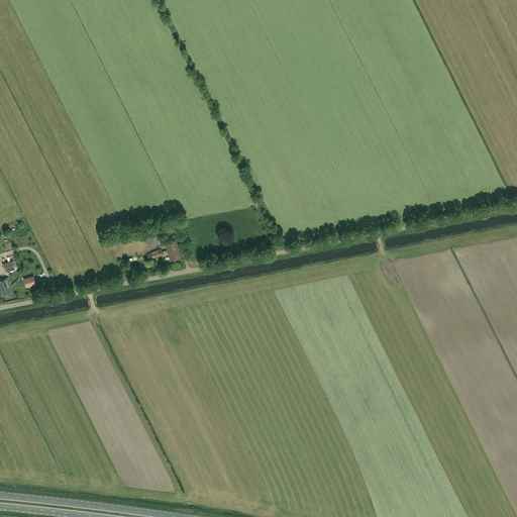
[(165,243),(171,262),(181,259),(176,240),(165,243)]
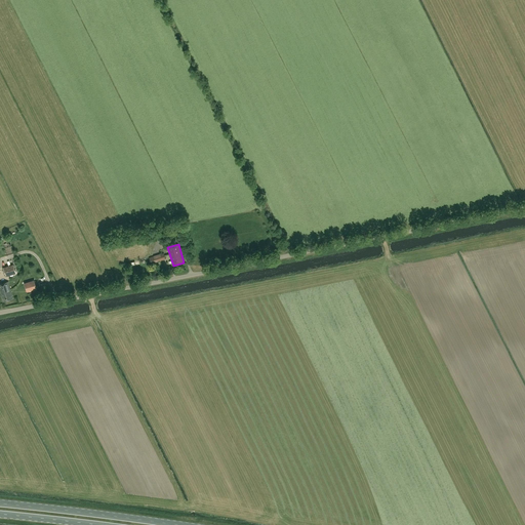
[(151,264),(166,259),(164,253),(149,257),(151,264)]
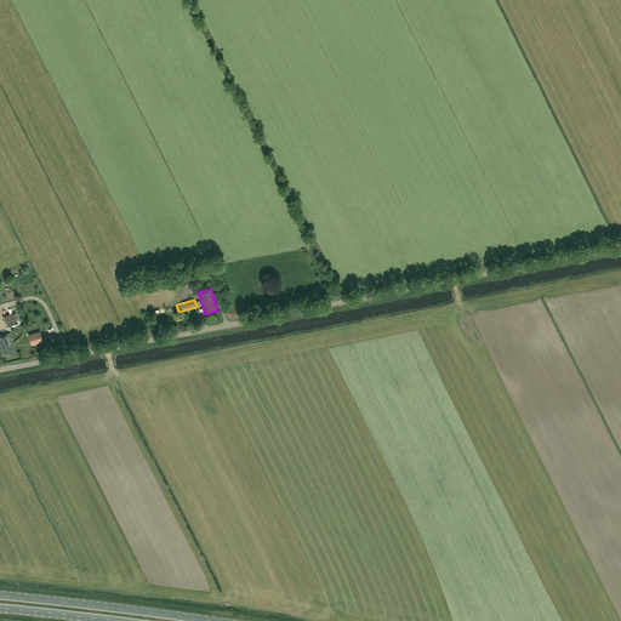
[(18,322),(16,313),(4,317),(7,325),(18,322)]
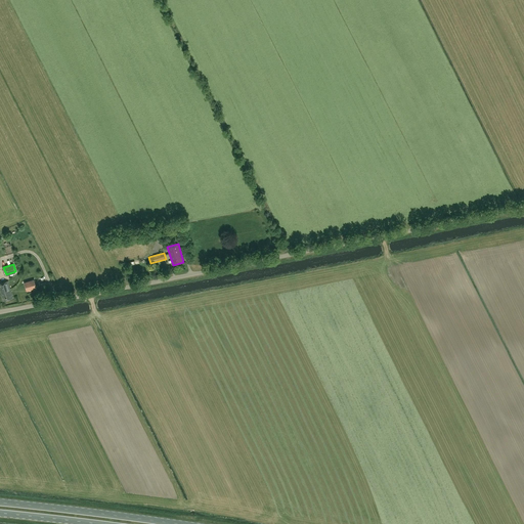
[(36,287),(34,279),(25,282),(27,290),(36,287)]
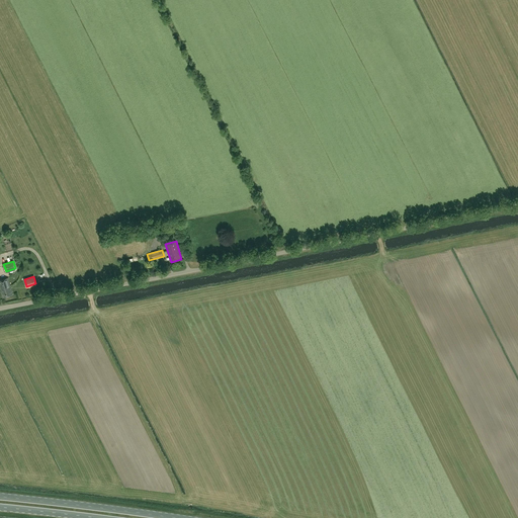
[(12,294),(9,283),(7,278),(0,279),(0,287),(3,297),(12,294)]
